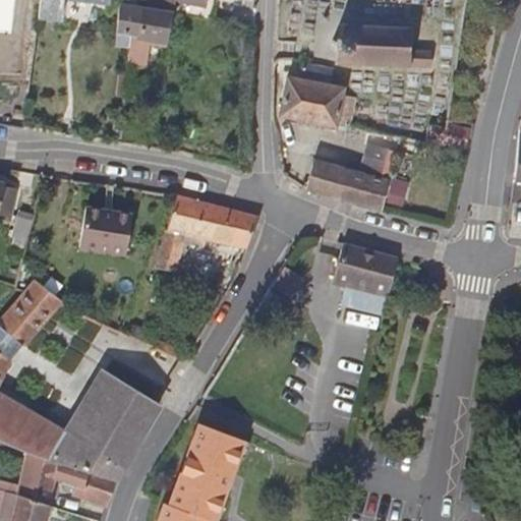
[(40,0),(38,19),(60,22),(62,0),(65,0),(107,6),(107,0),(40,0)]
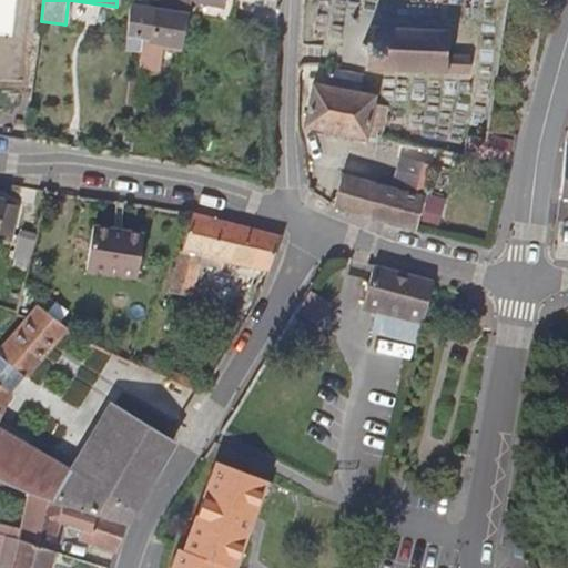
[(164,0),(163,10),(131,6),(128,34),(143,38),(142,49),(140,69),(159,72),(163,48),(155,46),(158,40),(164,42),(183,44),(191,10),(192,0),(164,0)]
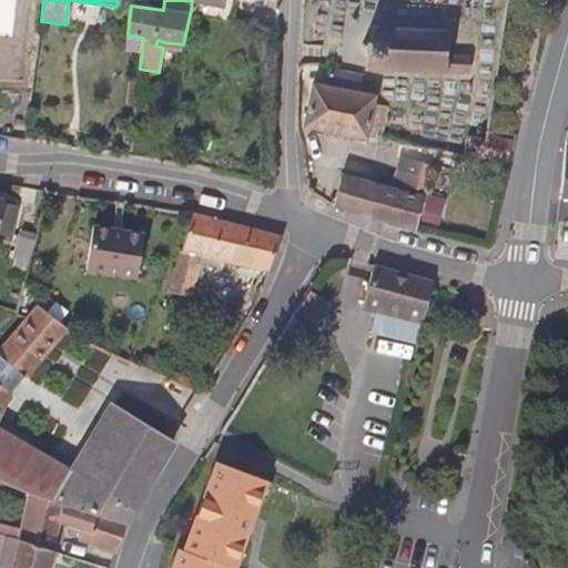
[(373,24),(371,70),(473,74),(473,56),(454,54),(455,28),(373,24)]
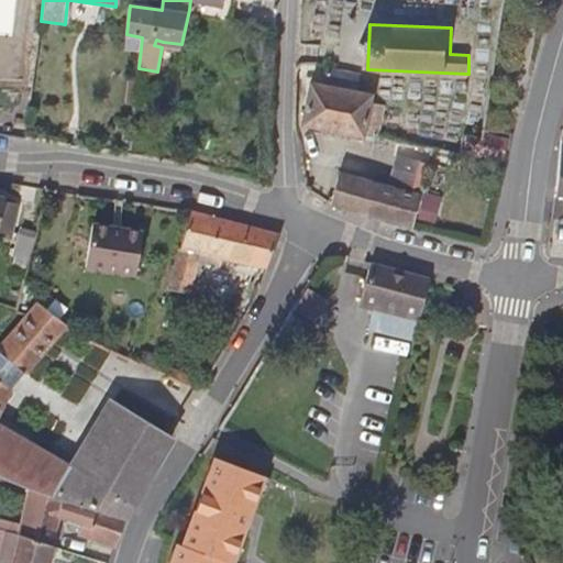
[(124,45),(141,48),(142,37),(127,34),(124,45)]
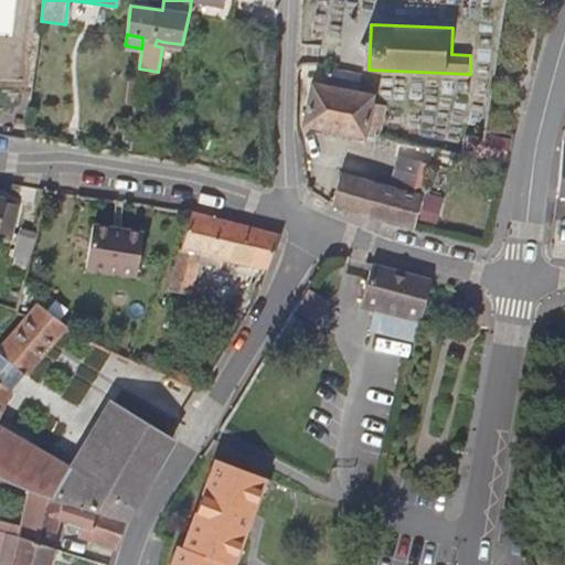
[(304,124),(381,138),(386,106),(371,104),(373,94),(359,92),(362,75),(330,66),(326,84),(313,82),(304,124)]
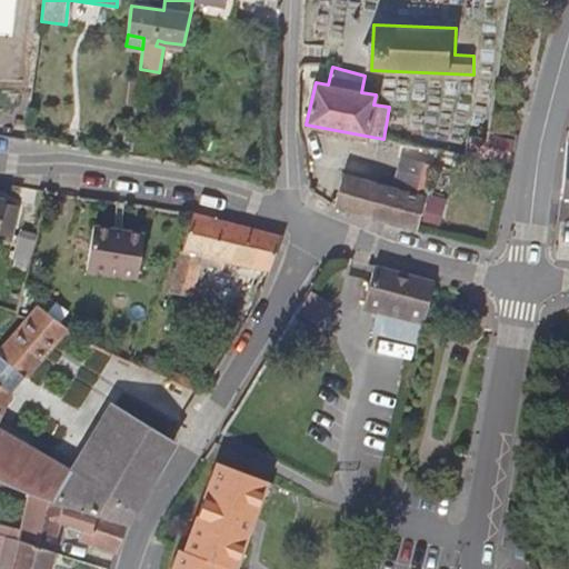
[(515,139),(489,133),(488,139),(475,137),(472,151),(511,159),(515,139)]
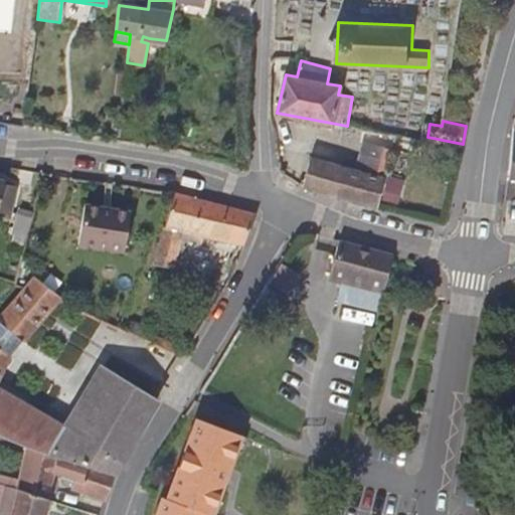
[(311,156),(303,185),(309,189),(378,210),(393,150),(365,142),(358,170),(311,156)]
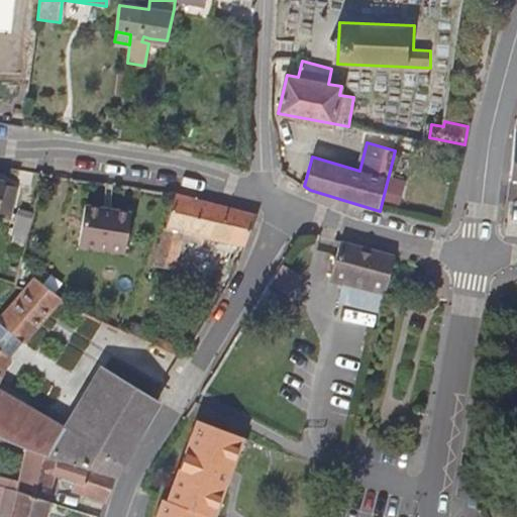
[(3,181),(0,180),(0,212),(12,214),(15,187),(3,185),(3,181)]
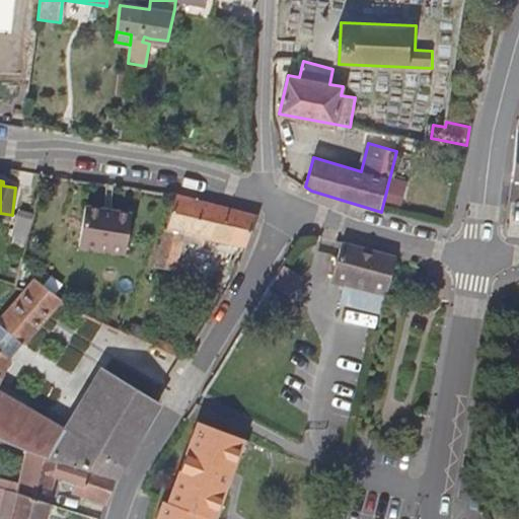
[(154,266),(175,271),(187,233),(246,246),(258,215),(175,192),(154,266)]
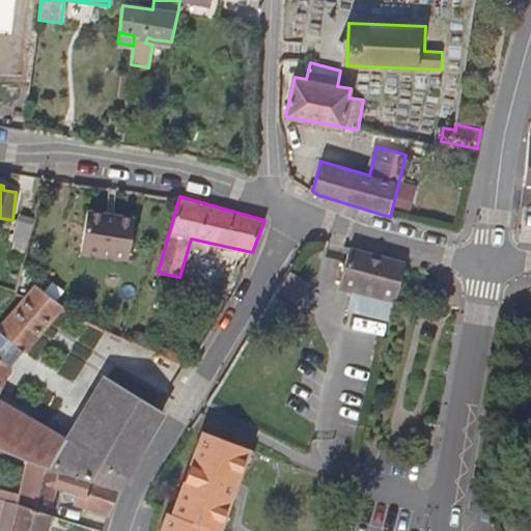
[(135,216),(88,208),(81,249),(128,257),(135,216)]
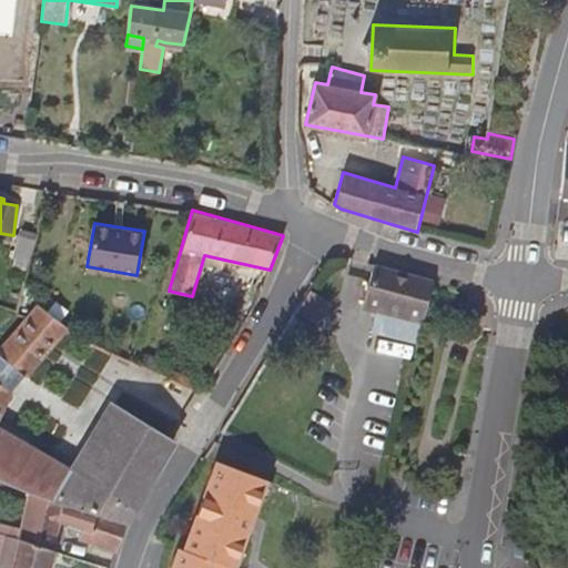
[(22,267),(28,269),(37,234),(24,231),(17,259),(23,260),(22,267)]
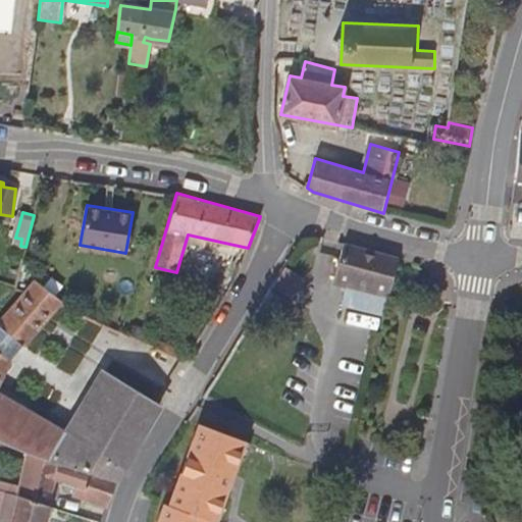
[(346,243),(335,279),(349,282),(343,306),(382,317),(399,258),(346,243)]
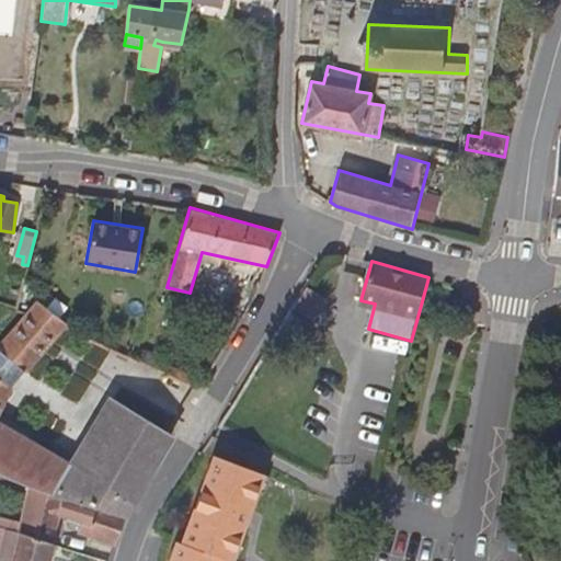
[(327,296),(307,284),(294,305),(313,317),(327,296)]
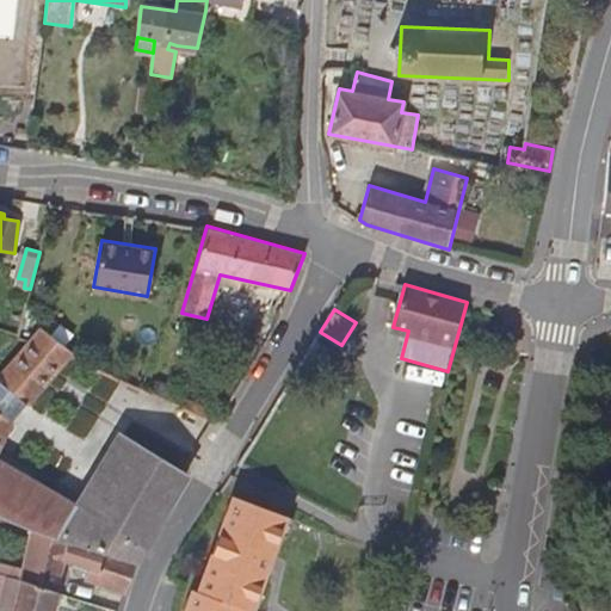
[(57,534),(74,505),(0,461),(0,448),(14,423),(60,368),(92,390),(106,372),(73,352),(41,327),(29,340),(0,371),(0,512),(4,514),(38,526),(57,534)]
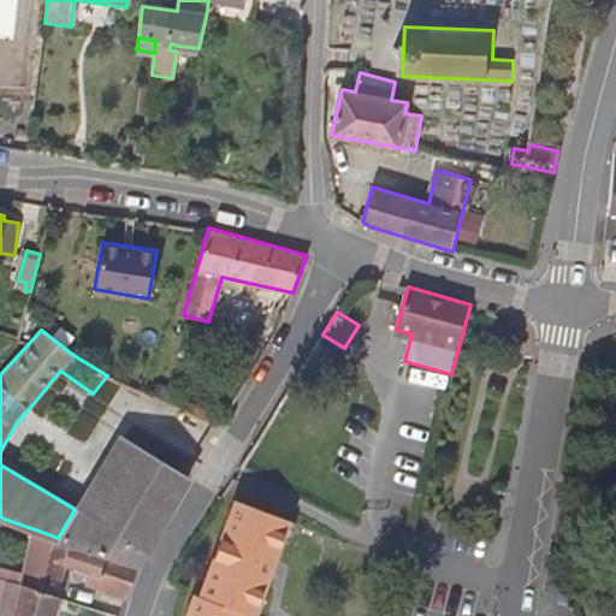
[(189,402),(185,410),(208,421),(211,413),(189,402)]
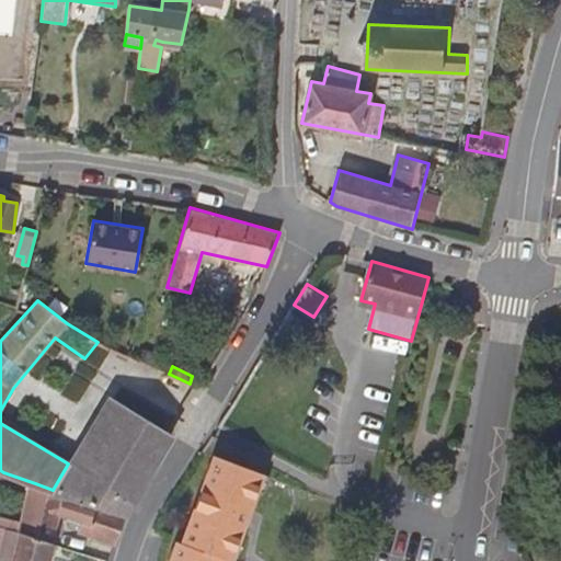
[(109,395),(68,464),(53,490),(68,496),(123,402),(109,395)]
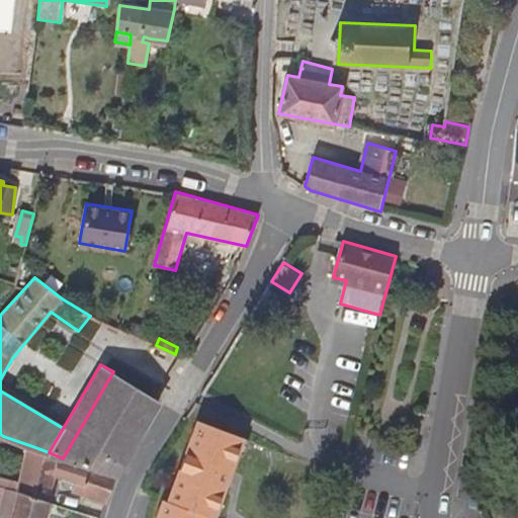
[(127,381),(113,371),(63,458),(114,478),(159,402),(127,381)]
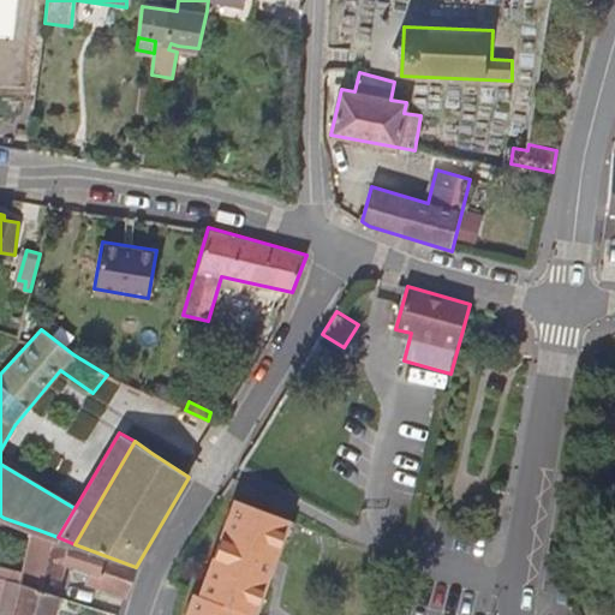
[(181,614),(250,614),(260,591),(251,586),(255,574),(243,569),(245,563),(268,572),(282,532),(226,512),(190,607),(185,605),(181,614)]
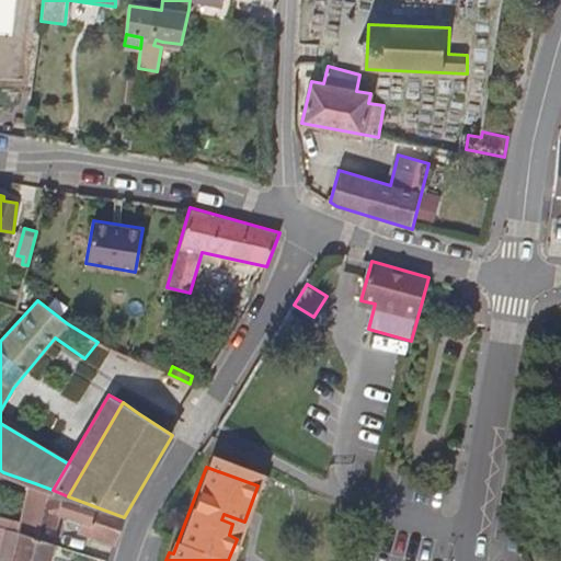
[(89,531),(116,542),(124,517),(68,496),(53,490),(35,483),(23,521),(1,512),(0,514),(0,524),(55,542),(64,513),(92,524),(89,531)]
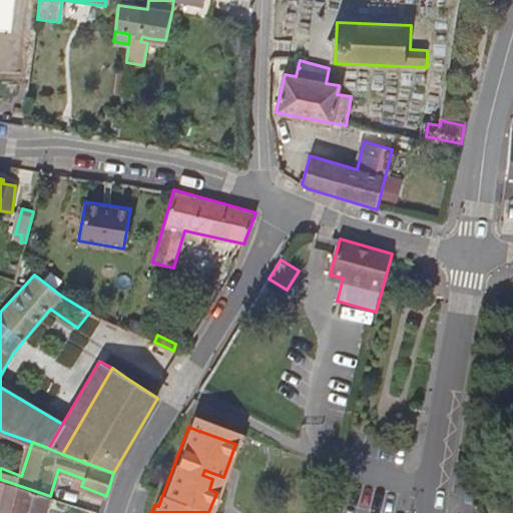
[(216,493),(223,477),(204,470),(202,475),(212,479),(209,489),(216,493)]
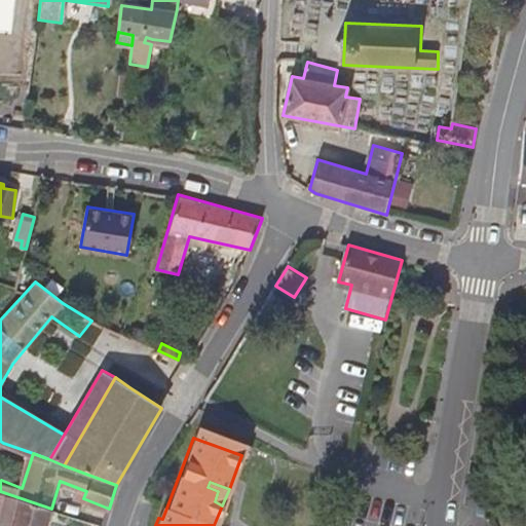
[(44,525),(51,509),(0,491),(0,525),(44,525)]
